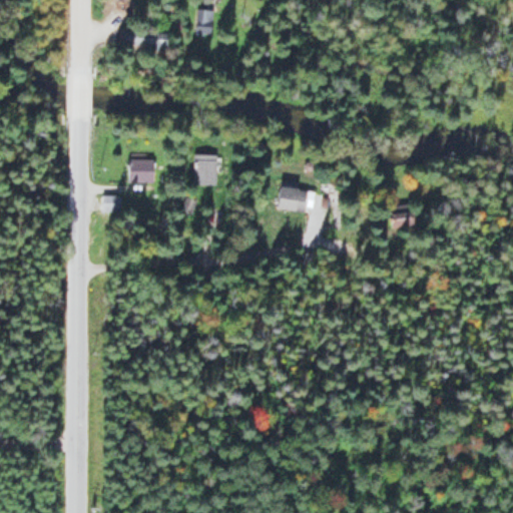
[(209,34),(213,12),(196,9),(192,31),(209,34)]
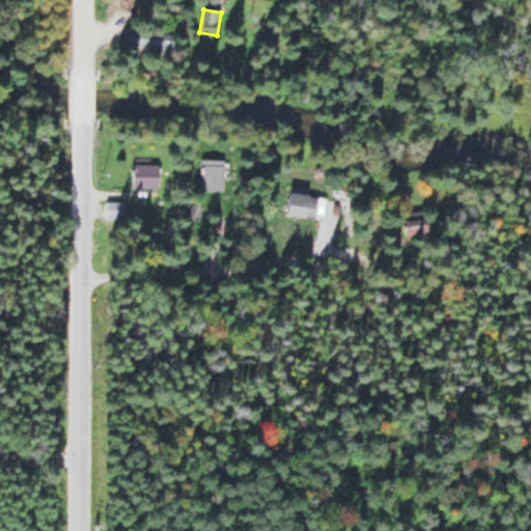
[(155,47),(155,52),(174,52),(174,32),(127,32),(127,47),(155,47)]
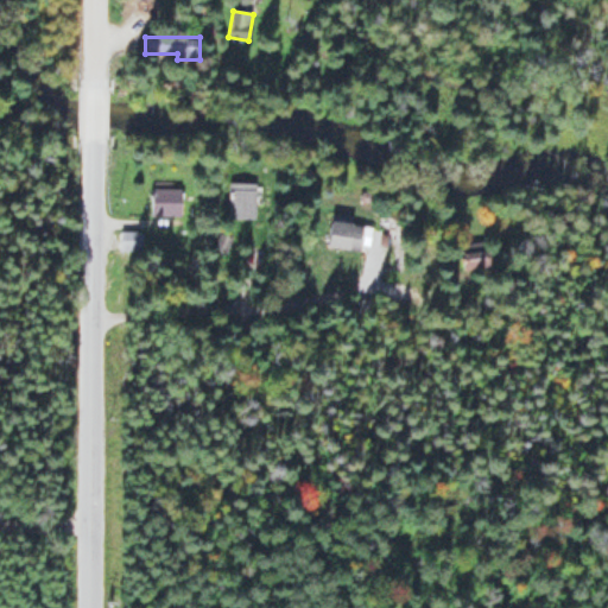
[(181,216),(181,181),(151,181),(151,216),(181,216)]
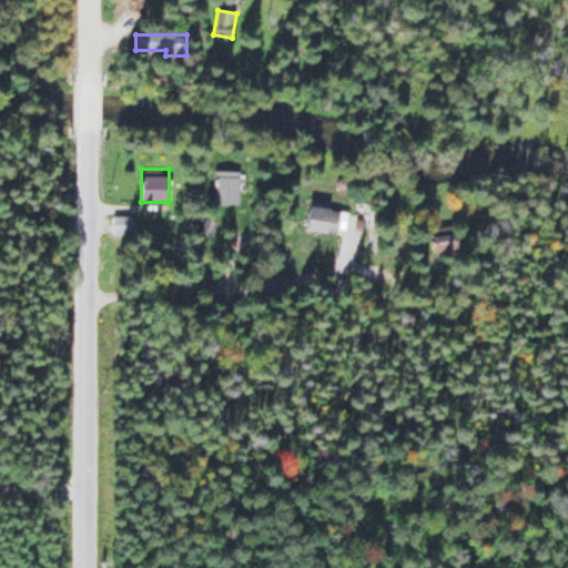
[(239,171),(214,171),(214,204),(239,204),(239,171)]
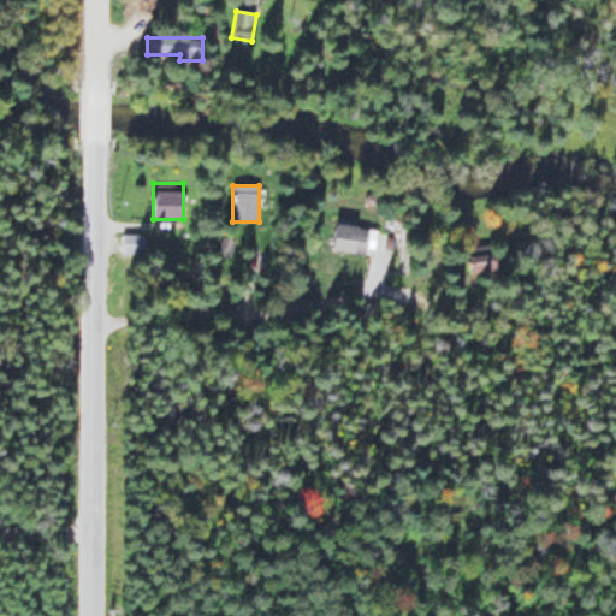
[(333,249),(373,255),(377,230),(337,224),(333,249)]
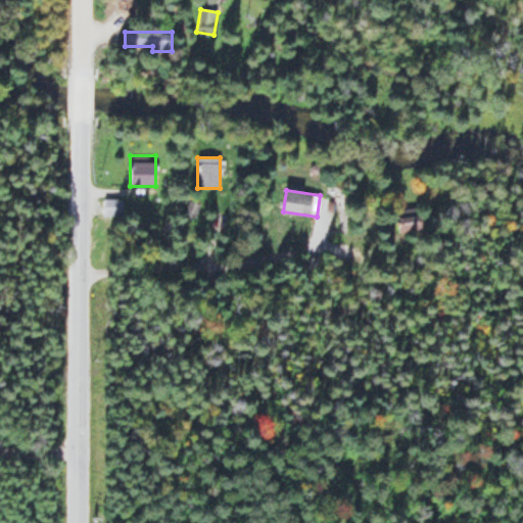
[(122,199),(103,199),(103,216),(122,216),(122,199)]
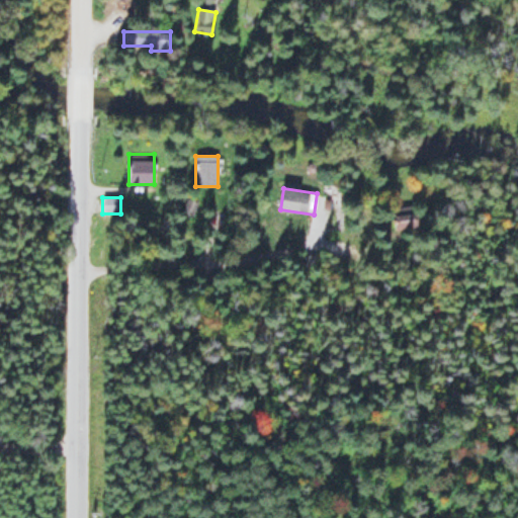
[(395,229),(422,229),(422,206),(395,206),(395,229)]
